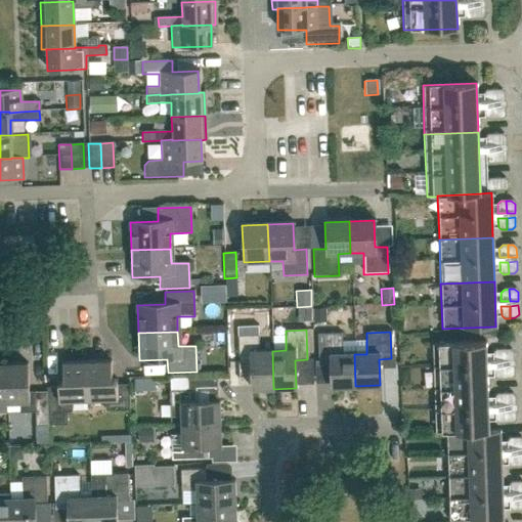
[(330,360),(331,387),(355,386),(354,354),(342,355),(341,334),(316,334),(317,361),(330,360)]
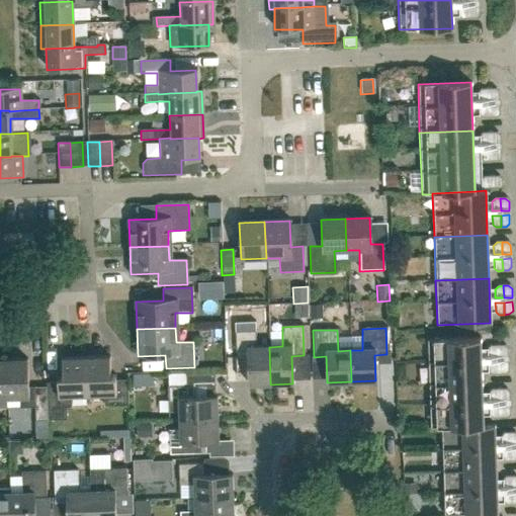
[(255,332),(234,333),(235,358),(247,357),(248,385),(270,384),(269,347),(255,347),(255,332)]
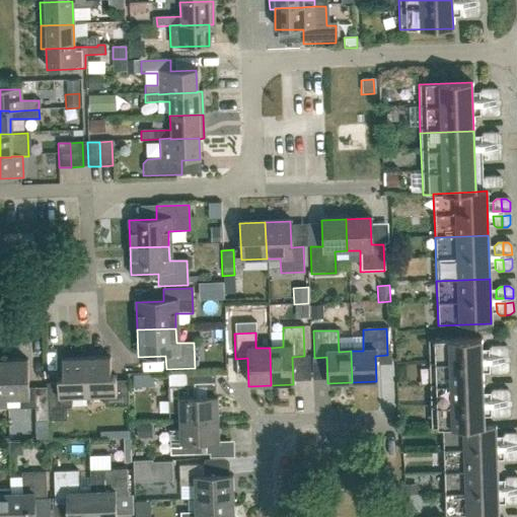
[(429,385),(482,383),(481,339),(428,341),(429,385)]
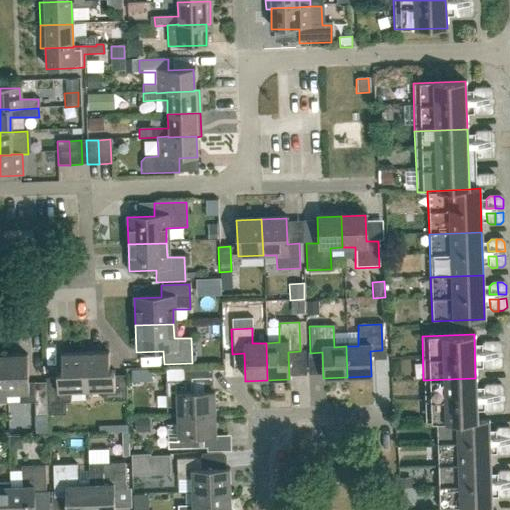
[(108,372),(108,353),(84,354),(85,391),(102,391),(102,402),(126,401),(125,376),(113,376),(113,372),(108,372)]
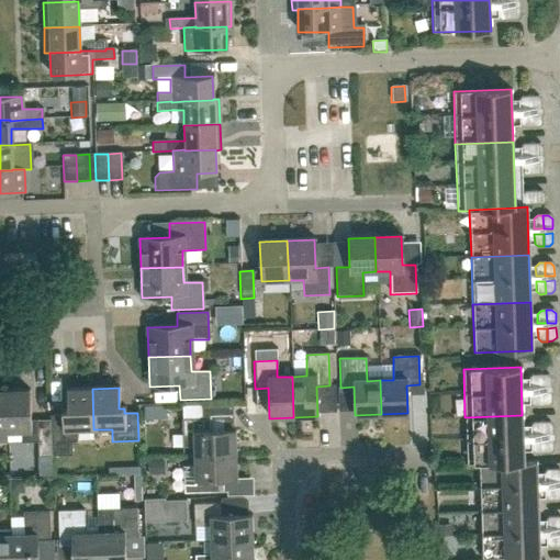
[(92,389),(66,390),(67,410),(62,410),(62,415),(49,416),(49,421),(51,444),(77,443),(76,430),(93,429),(92,389)]
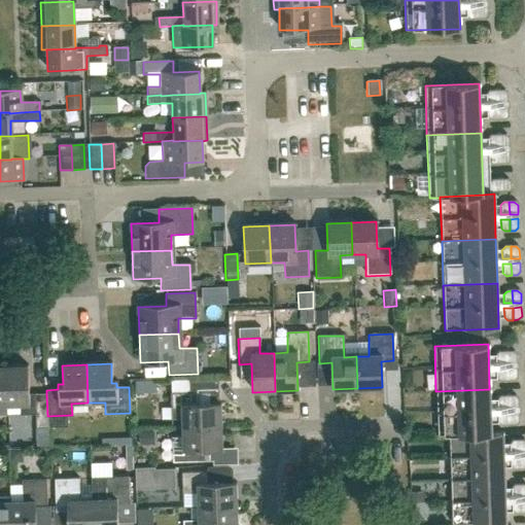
[(28,395),(27,366),(4,366),(5,406),(19,406),(20,416),(35,415),(35,428),(47,428),(47,416),(46,394),(34,394),(34,395),(28,395)]
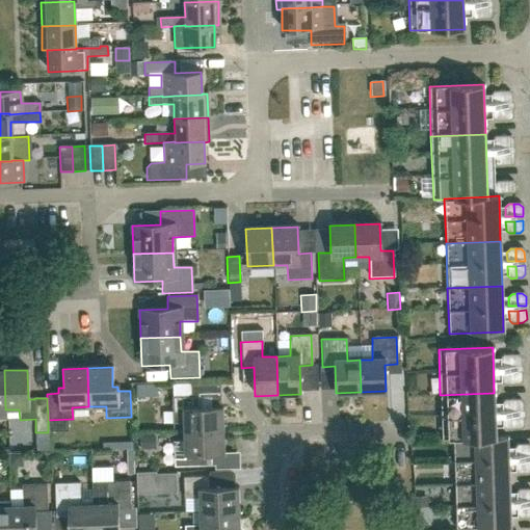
[(131,393),(157,394),(158,376),(131,375),(131,393)]
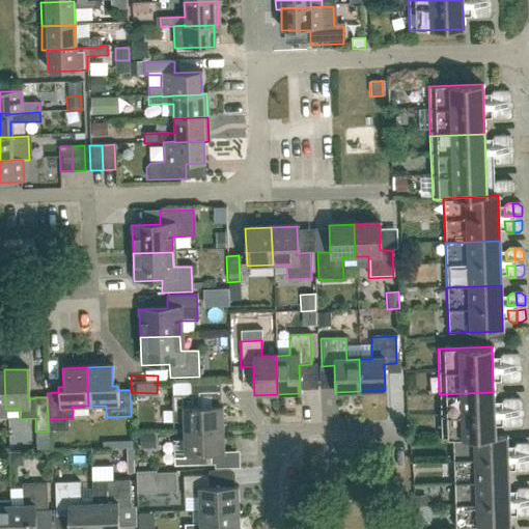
[(200,408),(220,407),(219,384),(191,385),(191,395),(200,395),(200,408)]
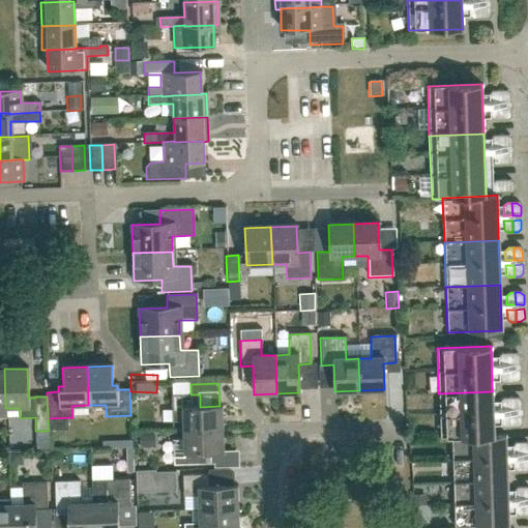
[(438,393),(440,438),(440,439),(450,439),(450,438),(494,436),(492,391),(438,393)]
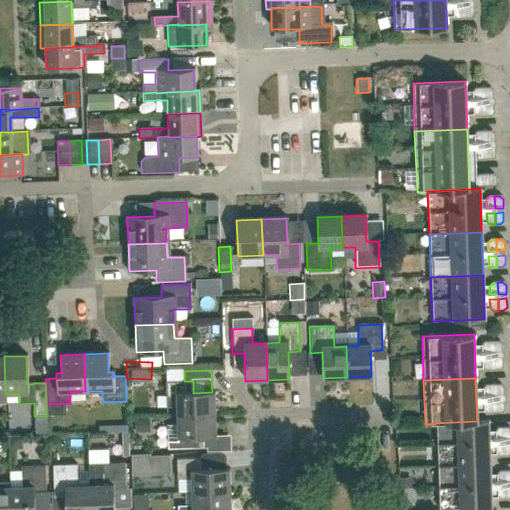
[(166,408),(176,407),(176,415),(214,414),(213,392),(212,392),(193,393),(193,381),(184,381),(165,382),(165,396),(166,408)]
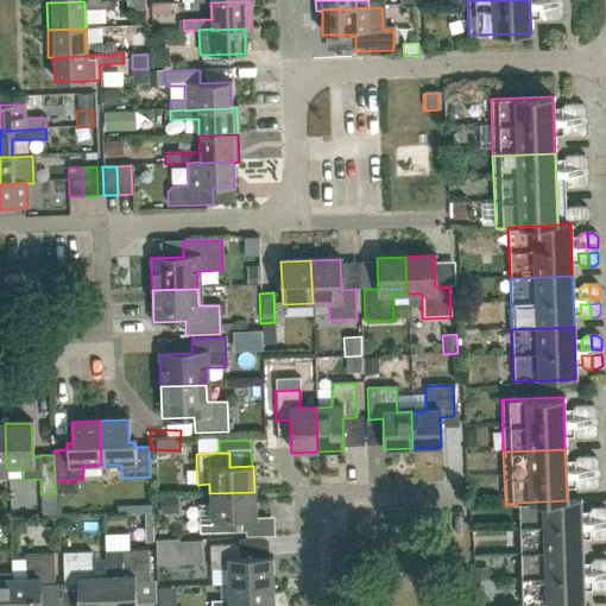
[(156,456),(156,467),(183,466),(182,455),(156,456)]
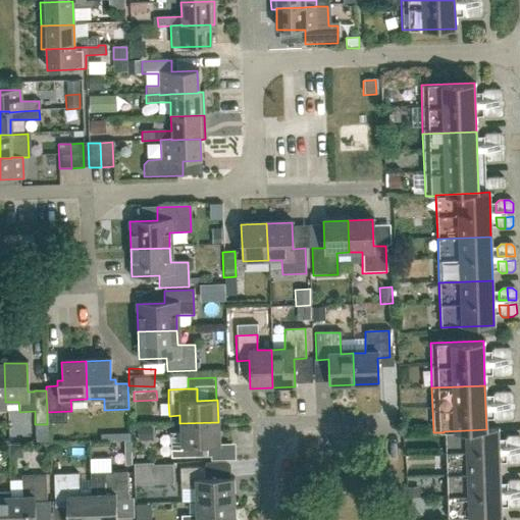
[(209,445),(219,445),(218,422),(179,423),(180,433),(173,434),(169,438),(169,444),(170,459),(210,457),(209,445)]
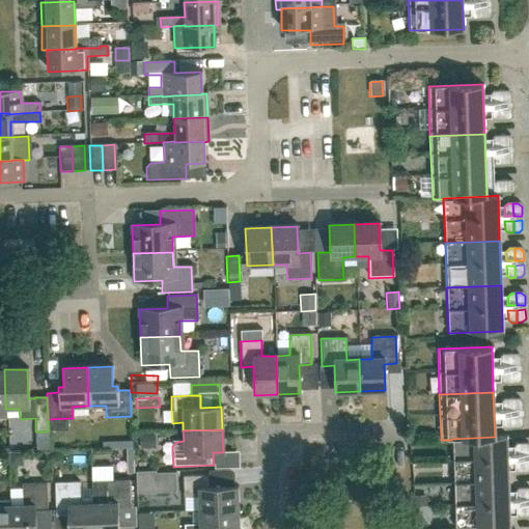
[(507,481),(506,437),(506,436),(495,437),(451,439),(451,440),(453,483),(507,481)]
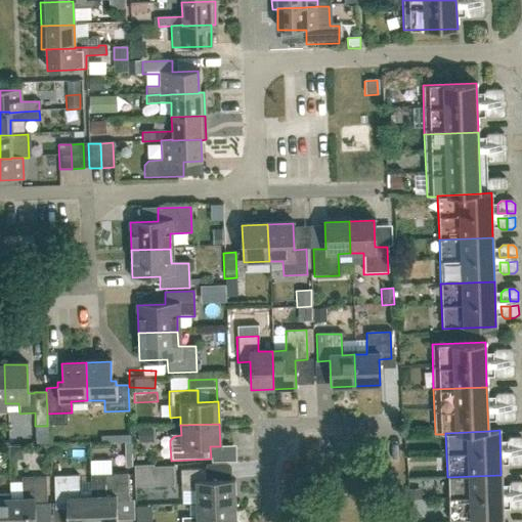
[(506,441),(507,450),(515,450),(514,438),(509,438),(506,441)]
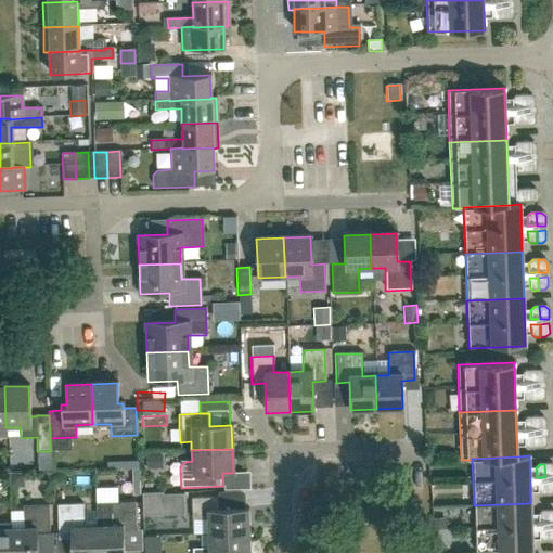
[(537,492),(540,496),(545,494),(545,483),(537,483),(537,492)]
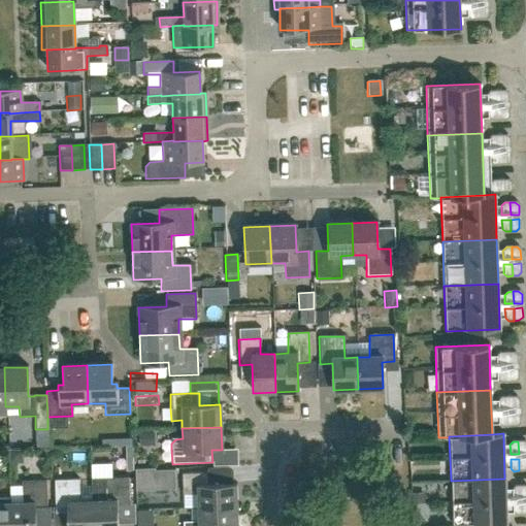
[(174,469),(154,470),(154,482),(174,482),(174,469)]
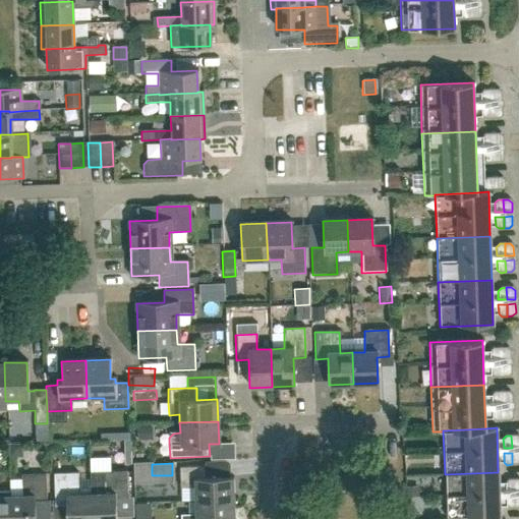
[(179,488),(194,487),(194,502),(233,501),(232,478),(205,479),(204,467),(178,468),(179,488)]
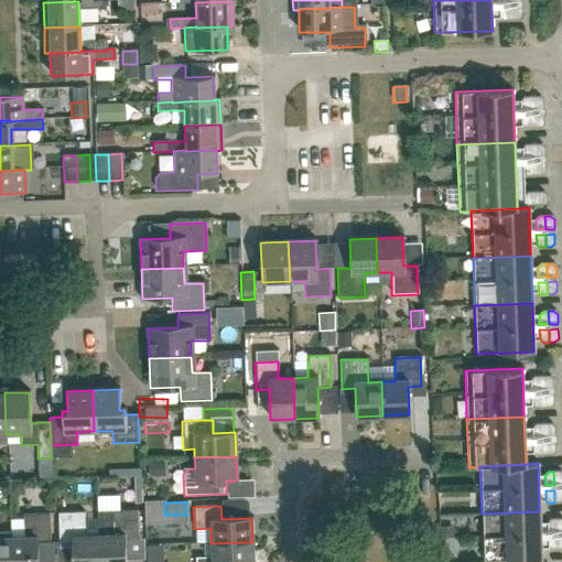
[(472,521),(472,508),(450,507),(449,521),(472,521)]
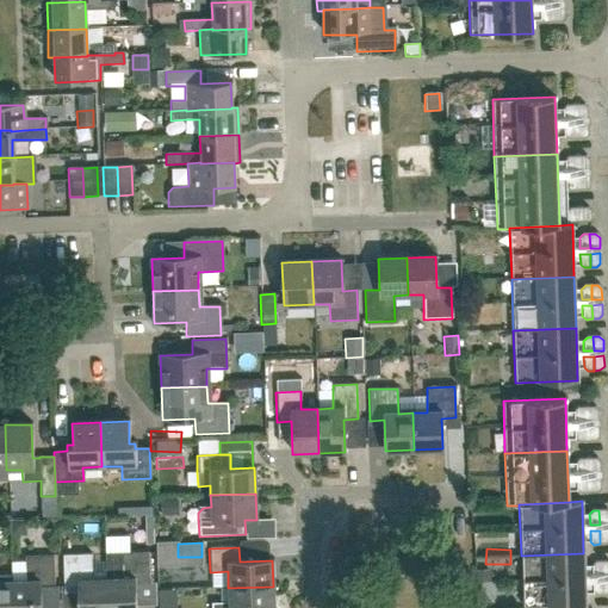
[(119,553),(121,578),(106,578),(106,607),(135,607),(135,584),(149,583),(148,552),(119,553)]
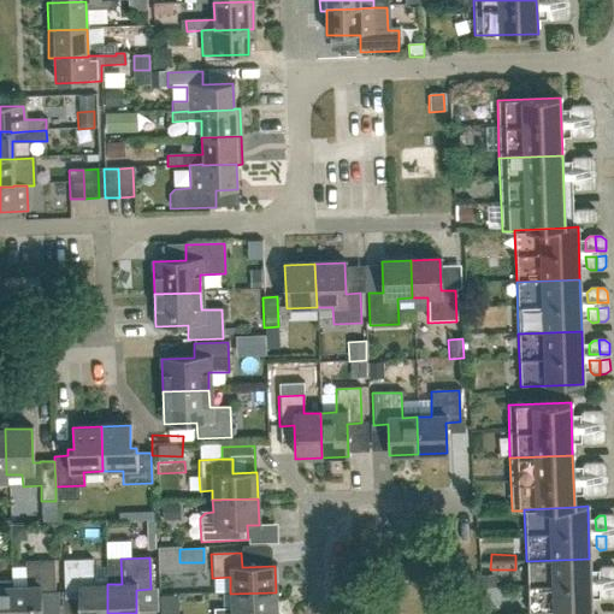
[(526,561),(529,613),(560,613),(591,612),(589,559),(526,561)]
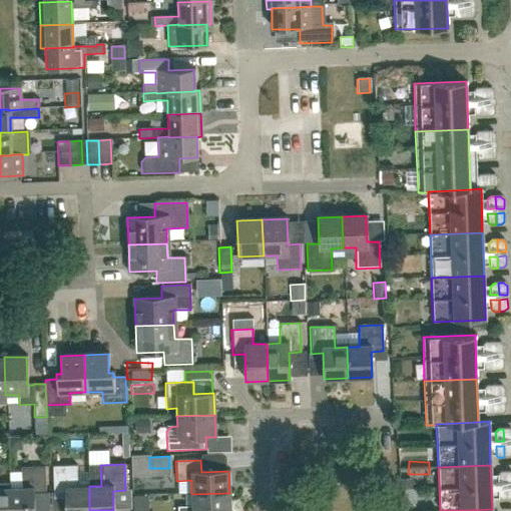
[(89,510),(89,486),(76,487),(76,466),(52,467),(53,493),(65,492),(65,510),(89,510)]
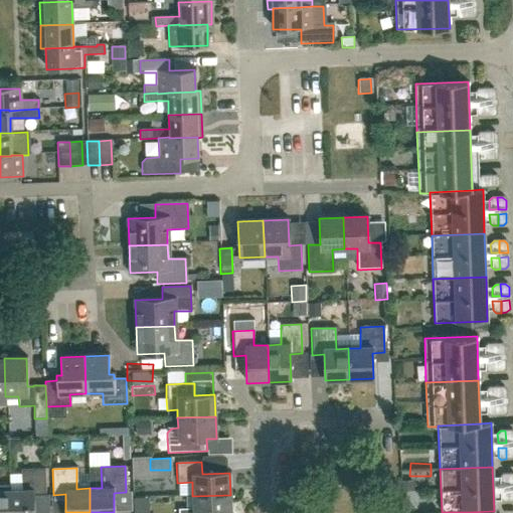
[(20,470),(21,491),(9,491),(9,512),(33,512),(33,496),(45,495),(44,469),(20,470)]
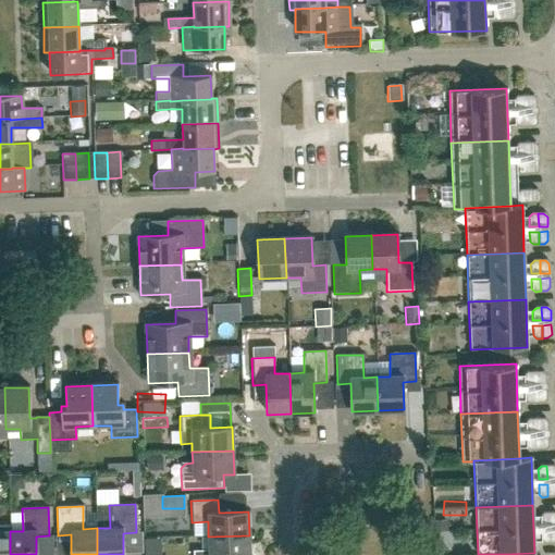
[(540,517),(540,526),(549,526),(549,513),(543,513),(540,517)]
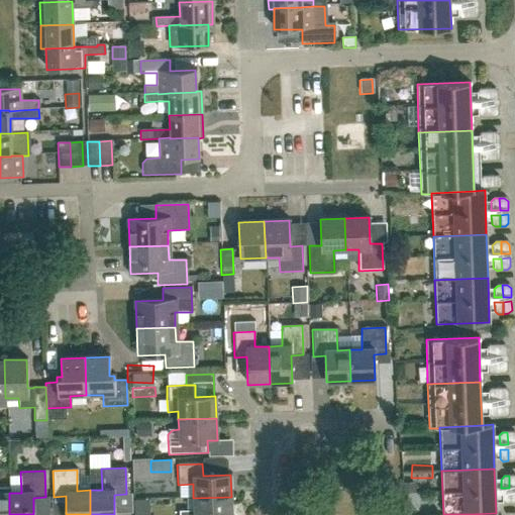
[(402,494),(415,494),(414,484),(402,484),(402,494)]
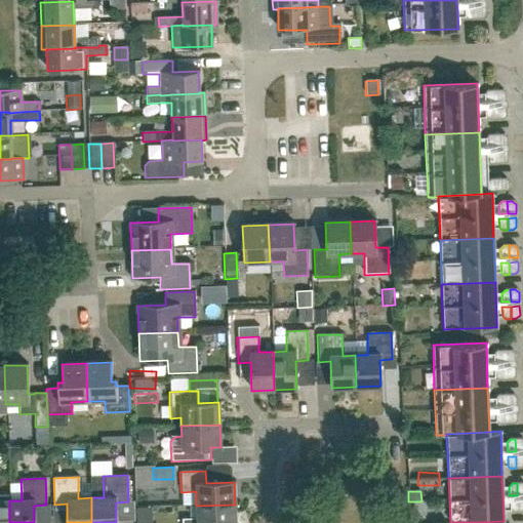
[(9,522),(9,500),(0,500),(0,522),(9,522)]
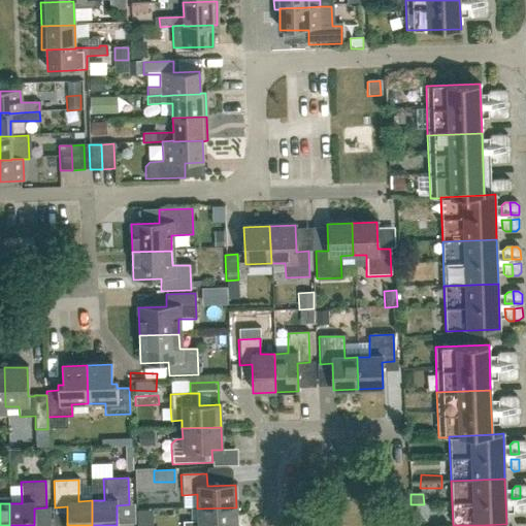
[(512,513),(516,516),(521,516),(521,503),(512,503),(512,513)]
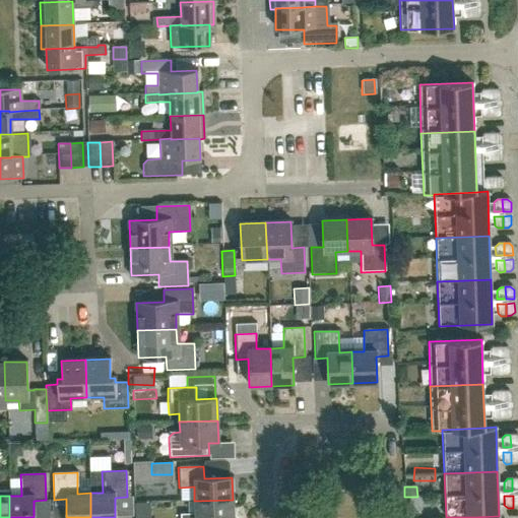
[(233,517),(233,500),(194,501),(195,513),(180,514),(179,517),(233,517)]
